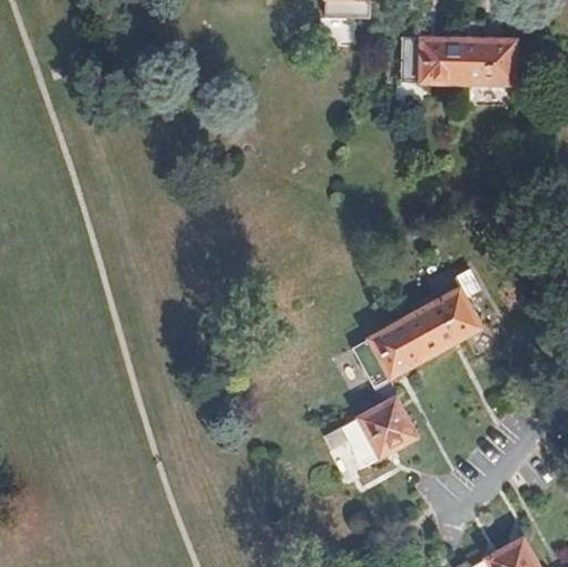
[(324,0),(325,13),(371,15),(371,0),(324,0)]
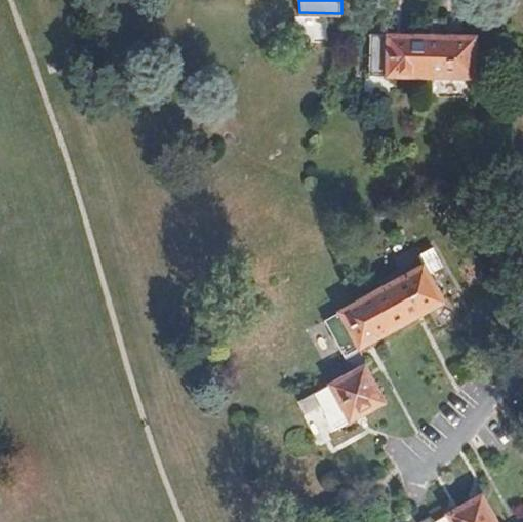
[(428,33),(443,33),(443,18),(428,18),(428,33)]
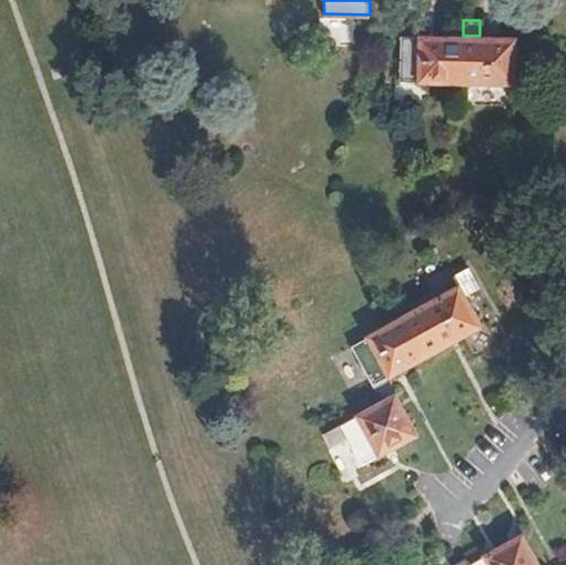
[(401,80),(457,81),(458,36),(401,33),(401,80)]
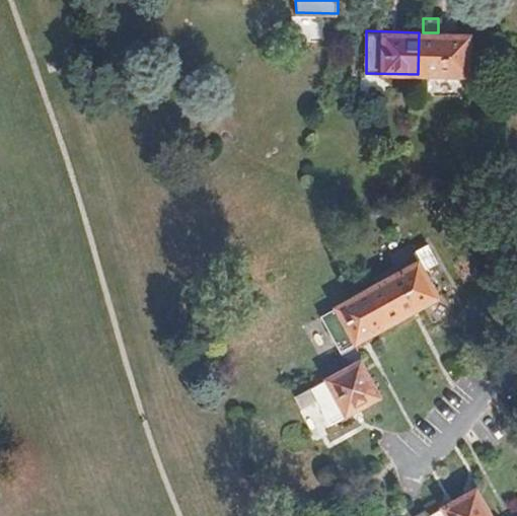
[(419,32),(418,74),(469,75),(470,33),(438,32),(423,32),(419,32)]
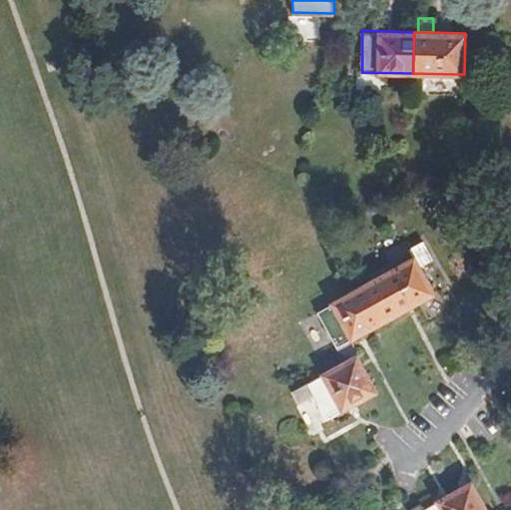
[(414,257),(366,284),(386,320),(435,293),(414,257)]
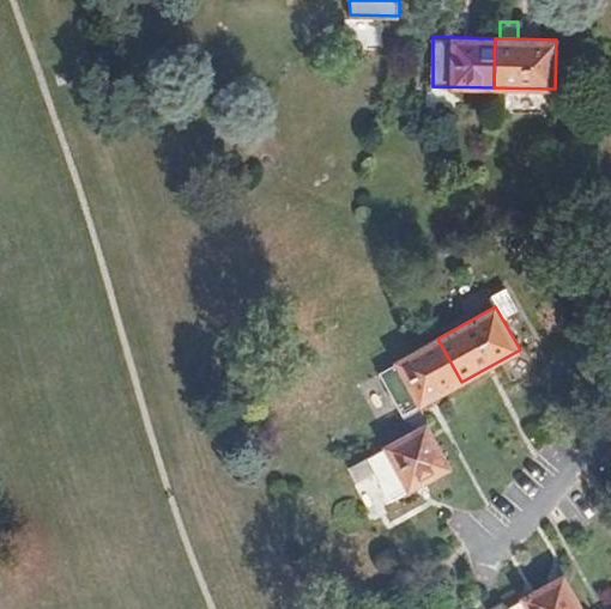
[(379,371),(412,432),(427,425),(416,406),(461,382),(437,339),(379,371)]
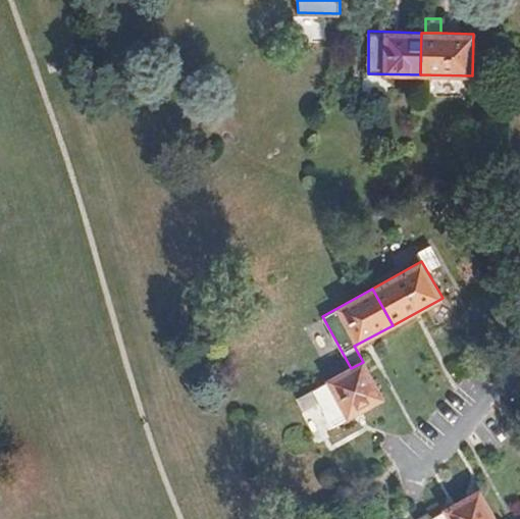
[(351,368),(312,390),(320,403),(333,426),(382,399),(363,362),(351,368)]
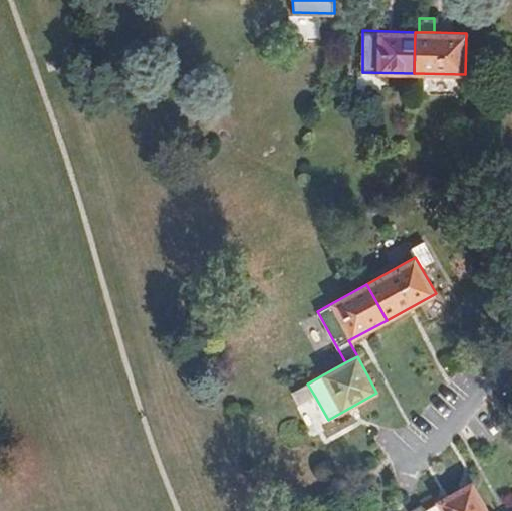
[(315,397),(307,384),(291,393),(298,406),(315,397)]
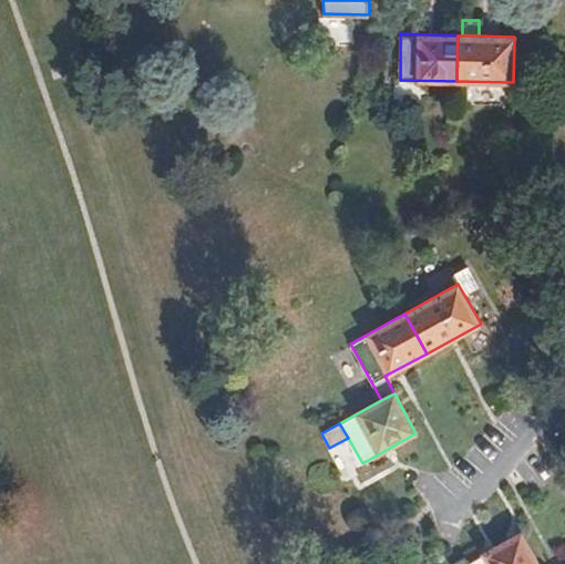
[(537,563),(521,532),(466,562),(468,563),(537,563)]
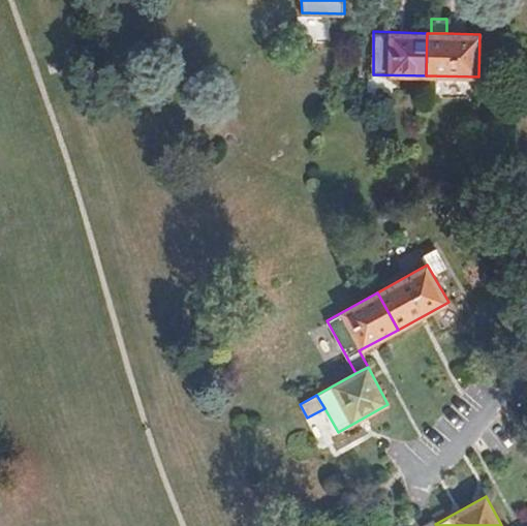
All buildings are outlined.
